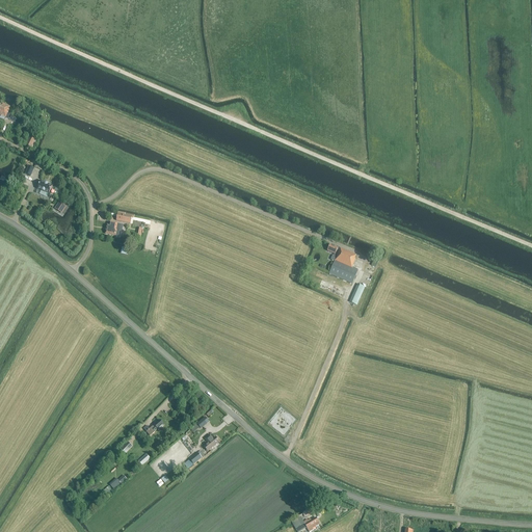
[(9,107),(1,103),(0,105),(0,115),(1,116),(0,117),(0,118),(4,121),(5,117),(5,118),(9,110),(8,109),(9,107)]
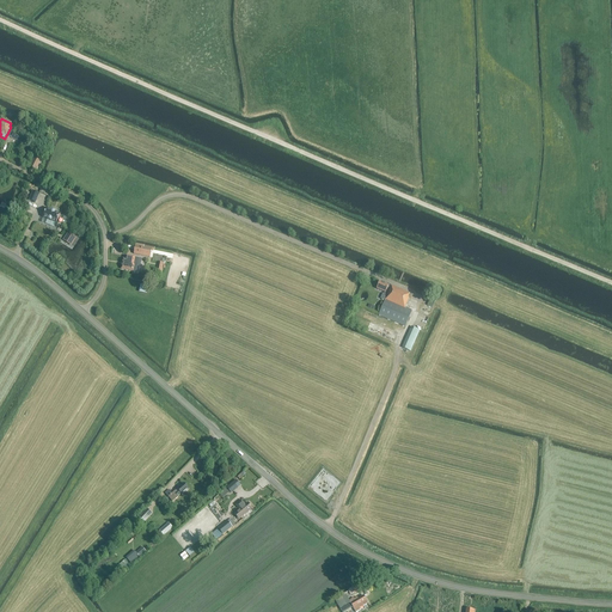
[(37,171),(41,161),(34,158),(29,167),(37,171)]
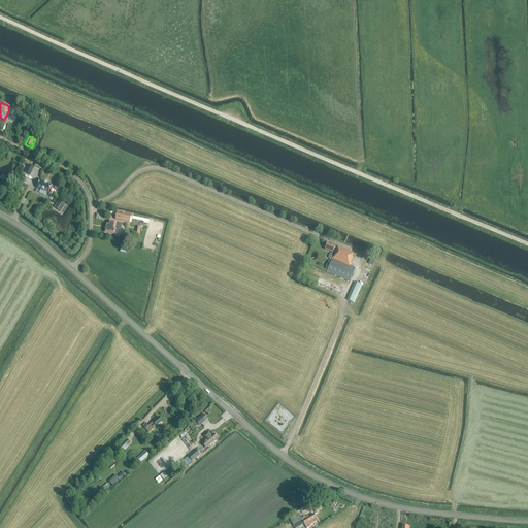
[(30,175),(34,168),(28,165),(25,173),(30,175)]
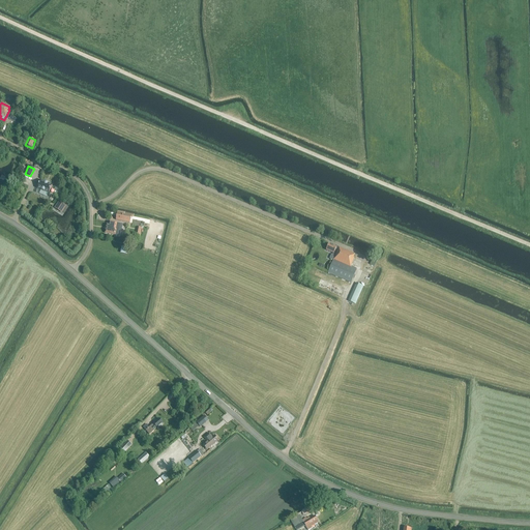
[(49,194),(52,185),(40,180),(37,188),(49,194)]
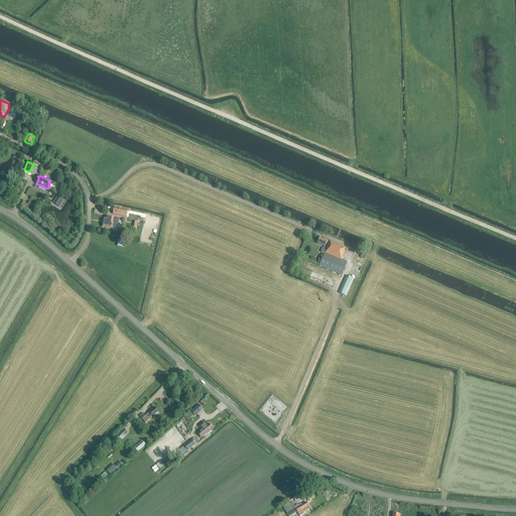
[(54,203),(60,207),(63,201),(58,197),(54,203)]
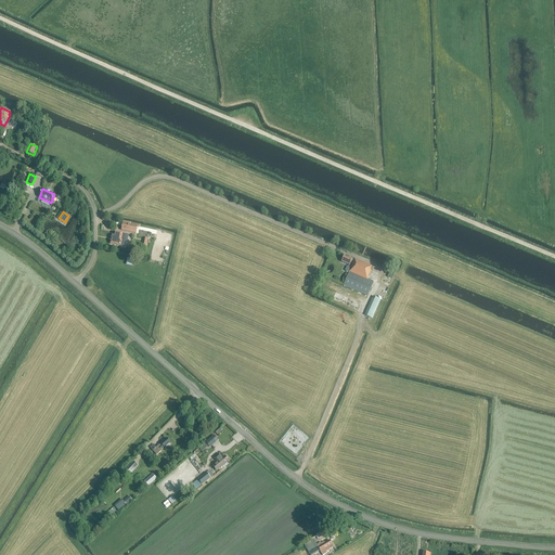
[(140,224),(130,223),(130,224),(123,223),(121,231),(136,233),(137,228),(140,228),(140,224)]
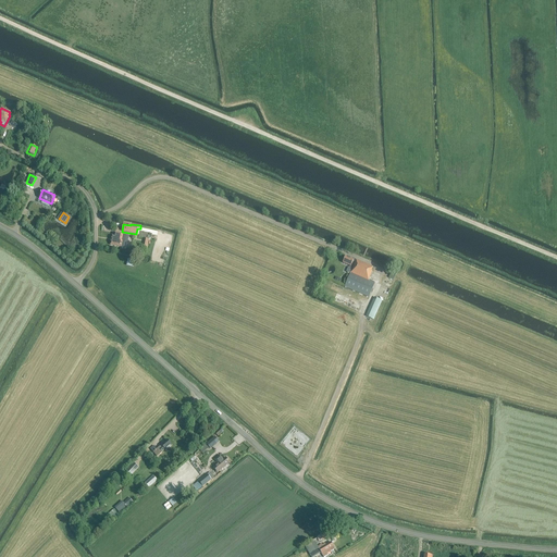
[(124,248),(126,235),(116,233),(115,236),(112,236),(110,245),(121,247),(124,248)]
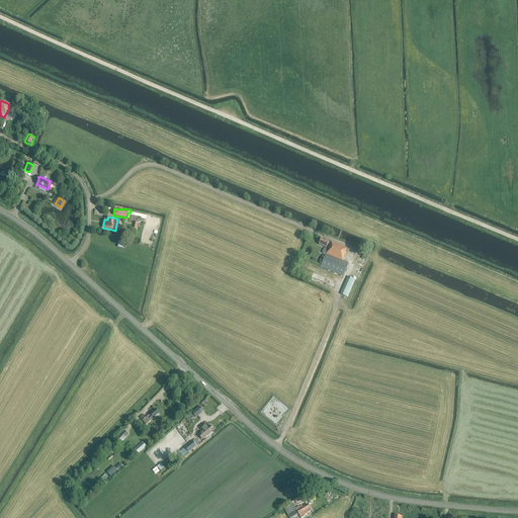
[(331,243),(329,242),(321,239),(319,245),(326,248),(326,250),(328,251),(321,266),(343,276),(348,264),(342,261),(346,252),(345,252),(347,249),(331,242),(331,243)]
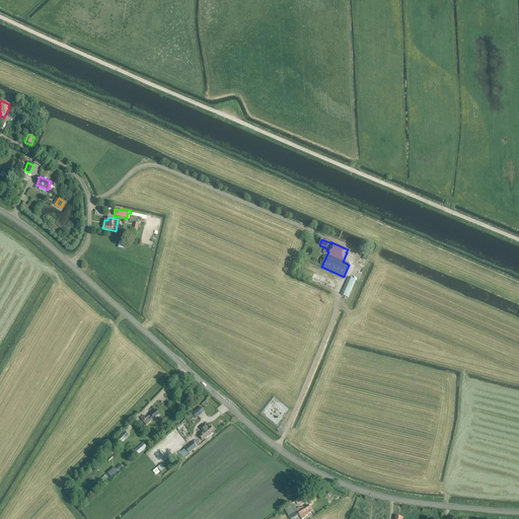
[(364,268),(370,254),(365,252),(362,260),(357,257),(355,264),(364,268)]
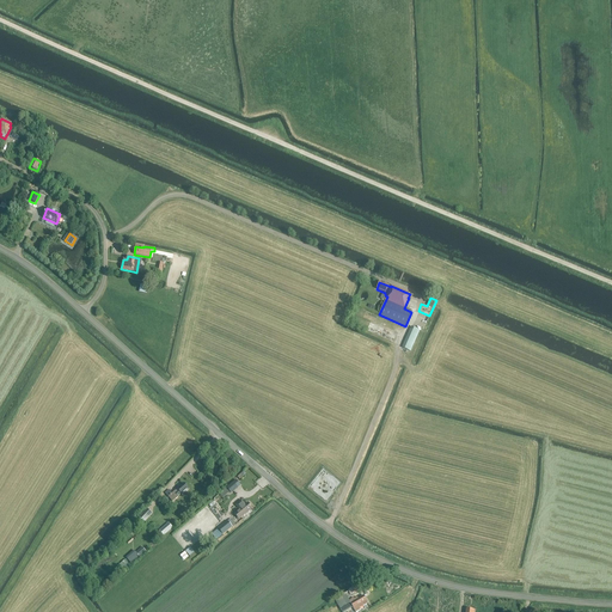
[(411,352),(420,330),(411,326),(402,348),(411,352)]
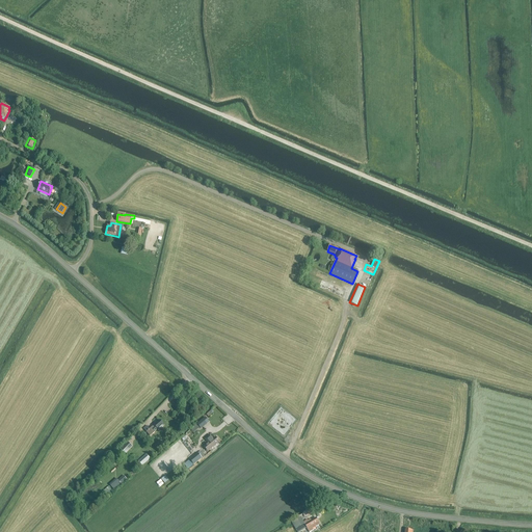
[(202,429),(210,422),(205,417),(196,424),(202,429)]
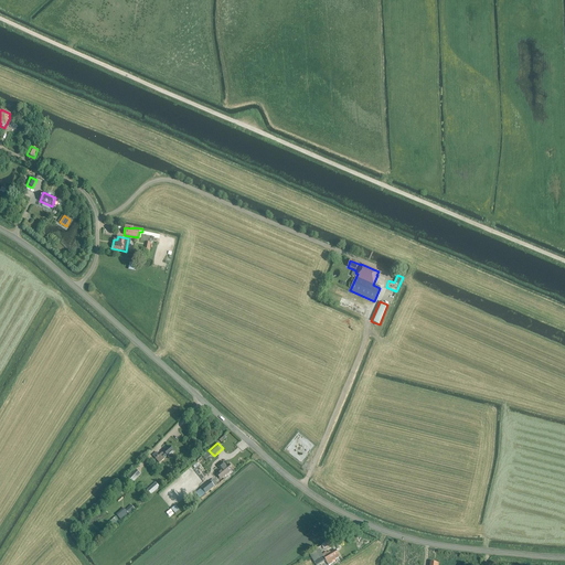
[(168,457),(174,451),(170,446),(163,451),(159,456),(157,452),(152,456),(159,464),(164,459),(164,458),(167,456),(168,457)]
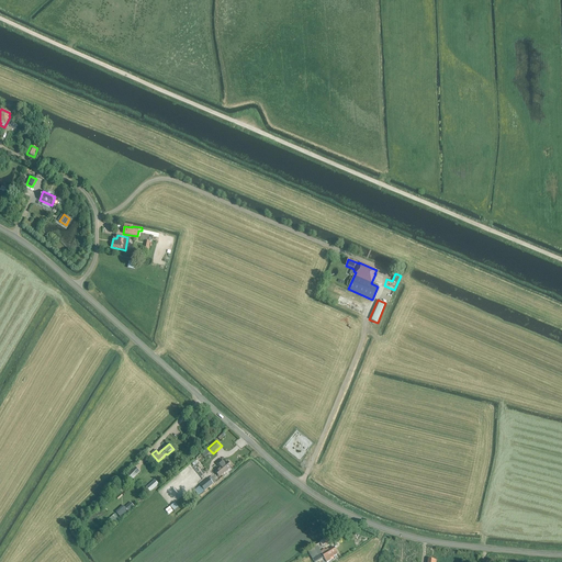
[(225,463),(222,459),(216,464),(220,469),(216,472),(221,478),(232,468),(227,462),(225,463)]
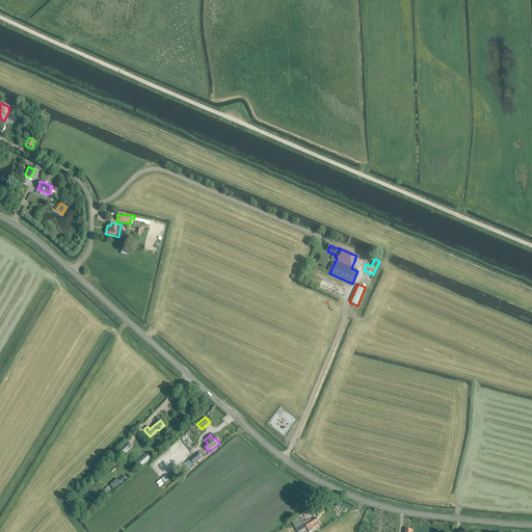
[(126,454),(133,447),(128,442),(121,449),(126,454)]
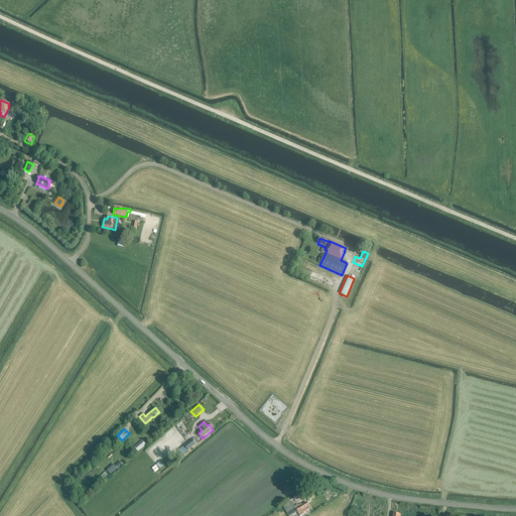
[(199,443),(195,437),(191,439),(183,445),(183,446),(178,450),(182,456),(196,444),(197,444),(199,443)]
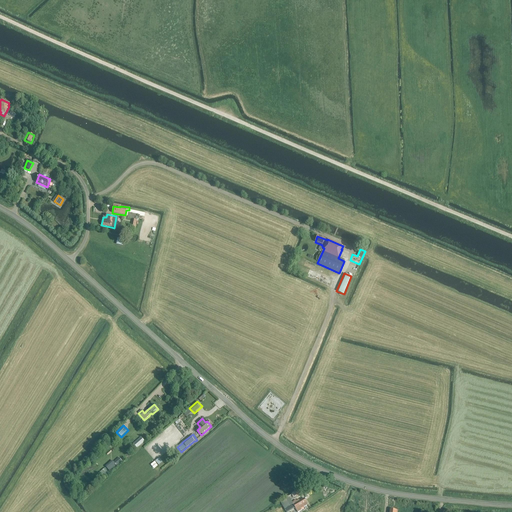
[(137,449),(140,446),(141,445),(145,442),(143,440),(141,438),(136,442),(133,444),(137,449)]
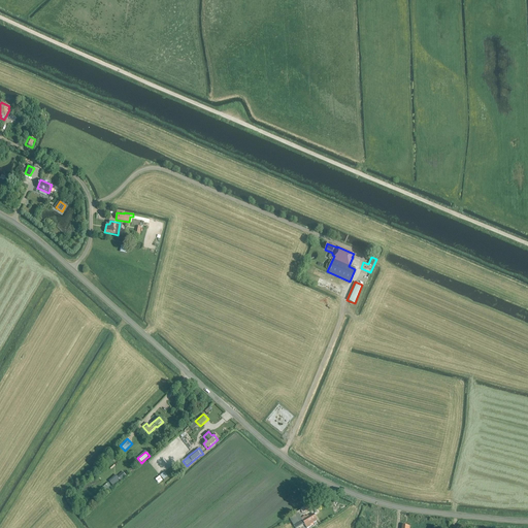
[(113,487),(126,475),(123,472),(118,476),(116,475),(109,481),(113,487)]
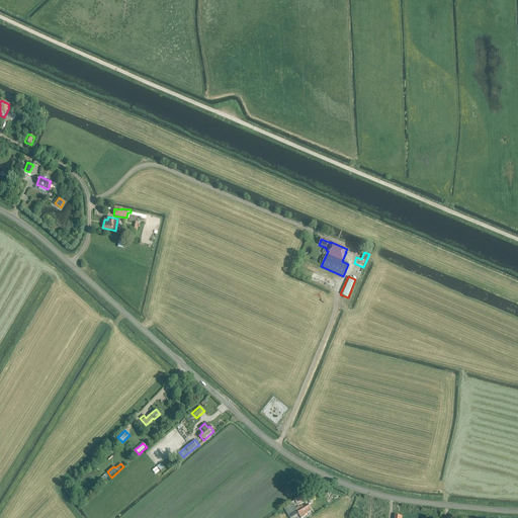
[(301,495),(295,499),(298,503),(305,500),(301,495)]
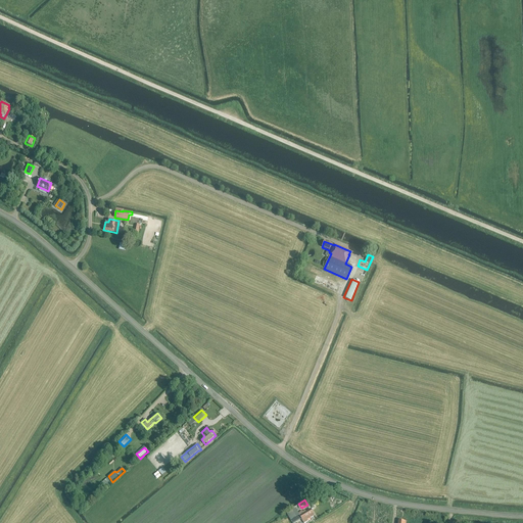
[(299,515),(295,509),(287,515),(292,522),(293,522),(301,519),(303,522),(304,522),(308,521),(307,520),(315,516),(311,510),(305,512),(305,511),(299,515)]
